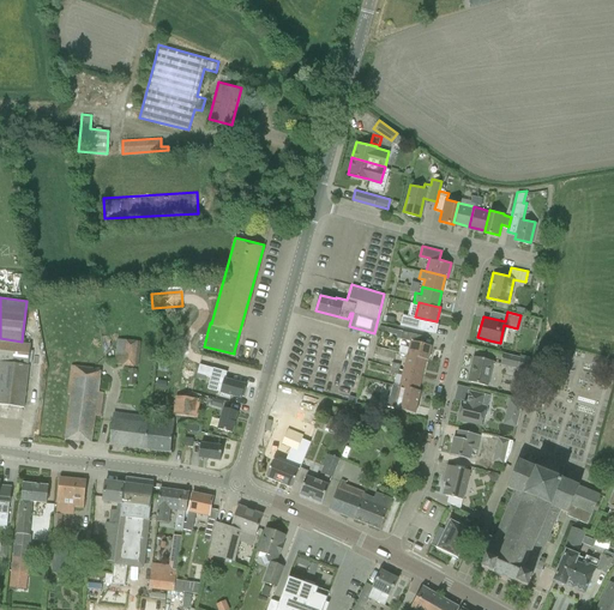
[(403,314),(399,324),(422,330),(425,319),(415,316),(403,314)]
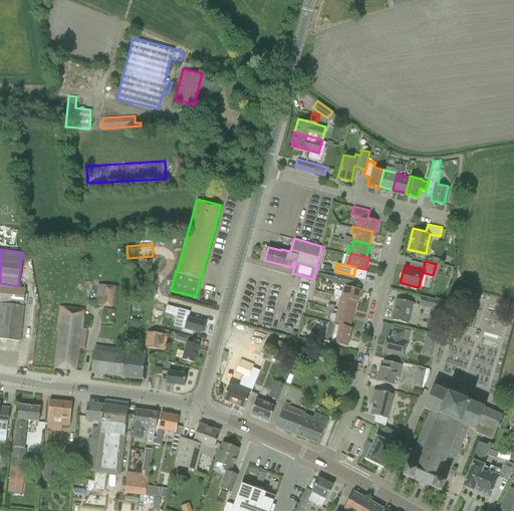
[(332,275),(330,281),(339,283),(341,277),(332,275)]
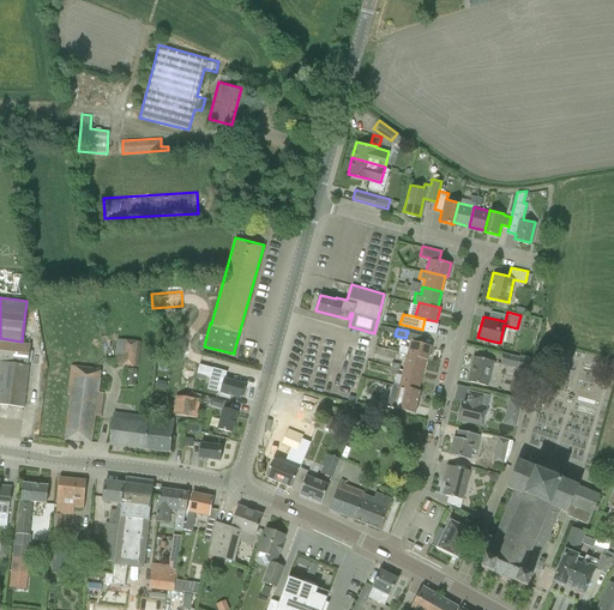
[(114,362),(137,364),(139,339),(116,337),(114,362)]
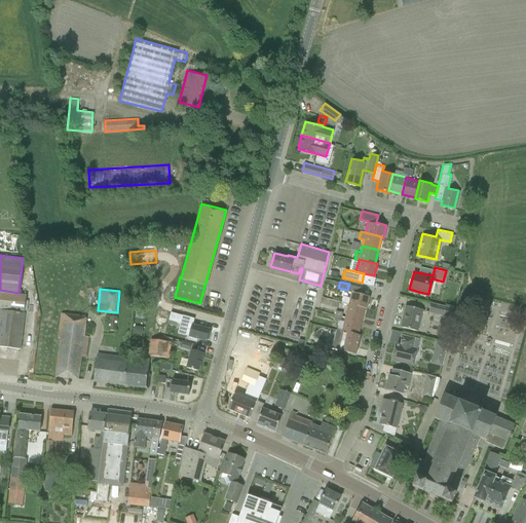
[(0,345),(20,347),(25,311),(24,311),(26,293),(19,293),(0,290),(0,345)]
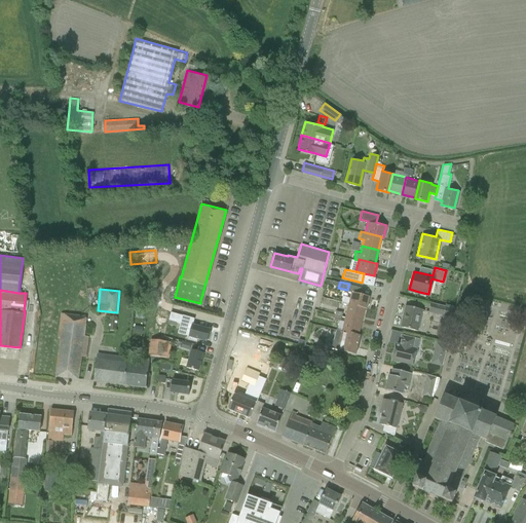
[(342,295),(341,300),(348,302),(365,306),(367,307),(369,295),(360,292),(351,290),(349,296),(342,295)]
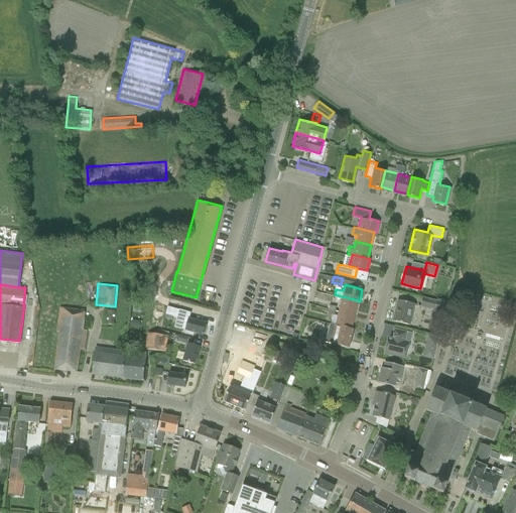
[(422,294),(420,304),(436,308),(444,310),(446,300),(438,298),(422,294)]
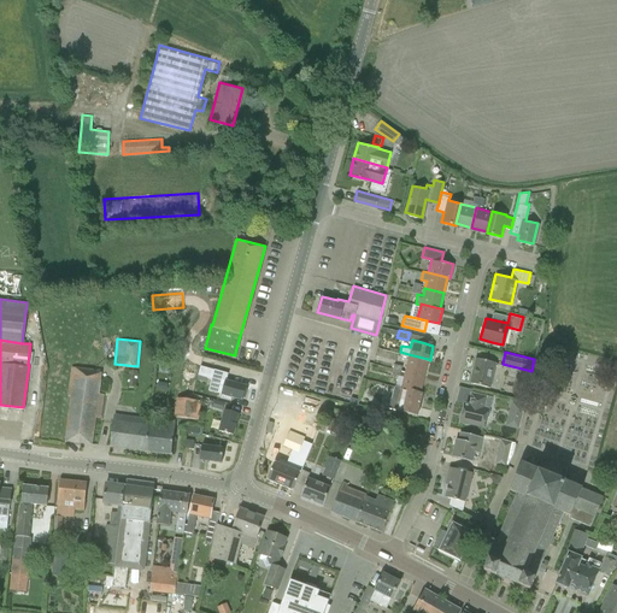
[(406,365),(405,370),(424,375),(428,359),(409,354),(406,365)]
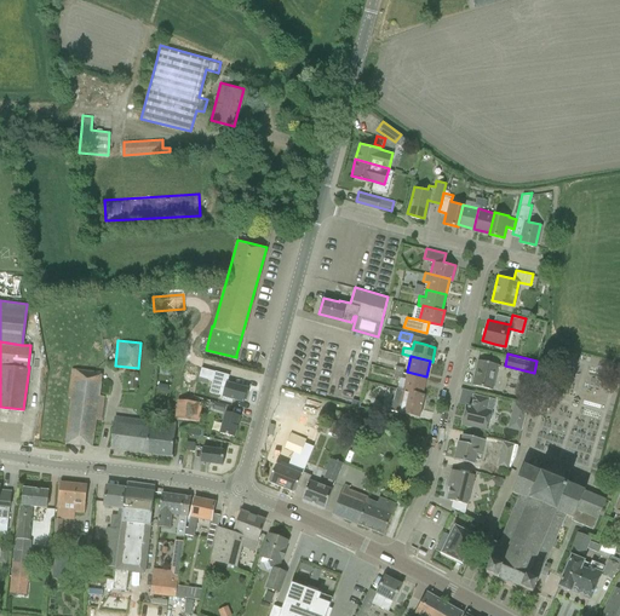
[(471,383),(483,386),(492,387),(498,363),(477,357),(471,383)]
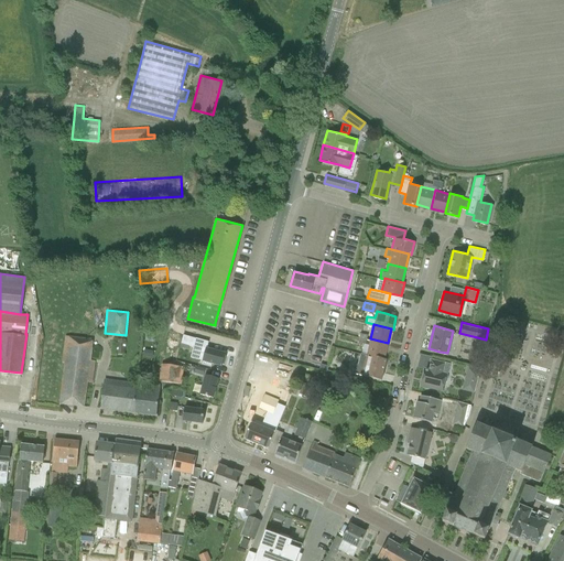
[(64,360),(61,391),(60,402),(84,405),(86,380),(91,380),(94,359),(89,359),(91,345),(84,344),(85,336),(65,334),(62,359),(64,360)]
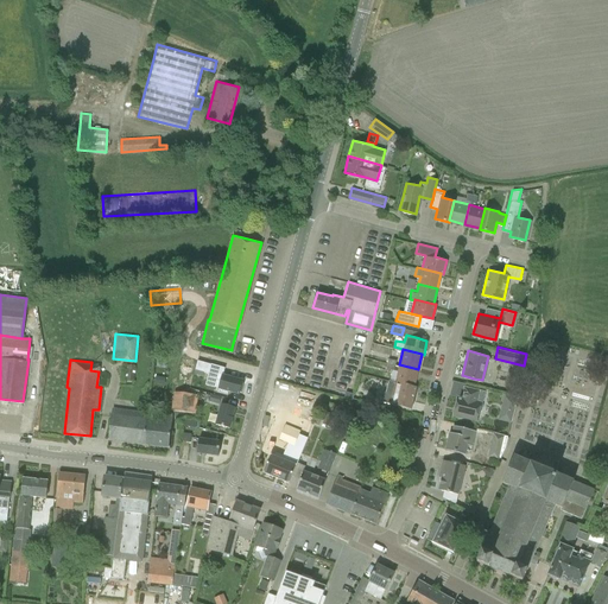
[(210,362),(207,375),(220,379),(217,387),(219,387),(217,390),(227,393),(228,389),(239,392),(239,389),(241,390),(244,381),(242,381),(242,379),(222,373),(219,372),(220,364),(210,362)]
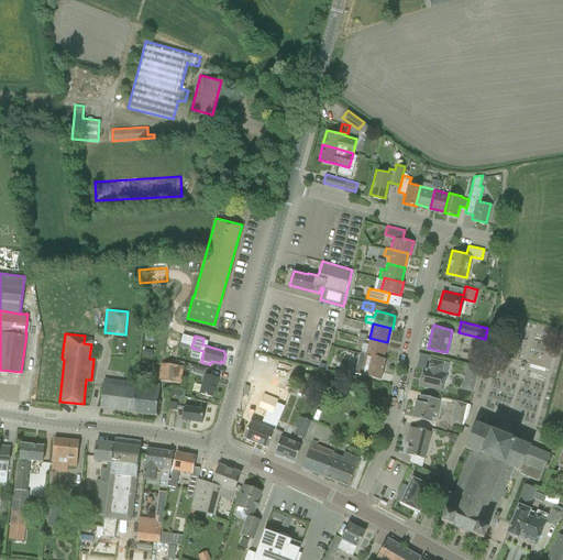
[(360,336),(359,341),(368,343),(366,352),(383,357),(384,357),(387,342),(370,338),(366,337),(360,336)]
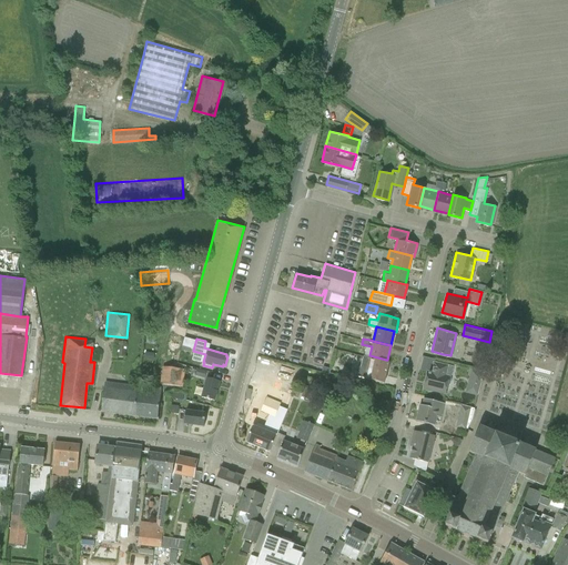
[(357,364),(355,374),(384,381),(385,373),(388,360),(387,360),(386,360),(369,355),(363,354),(361,365),(357,364)]
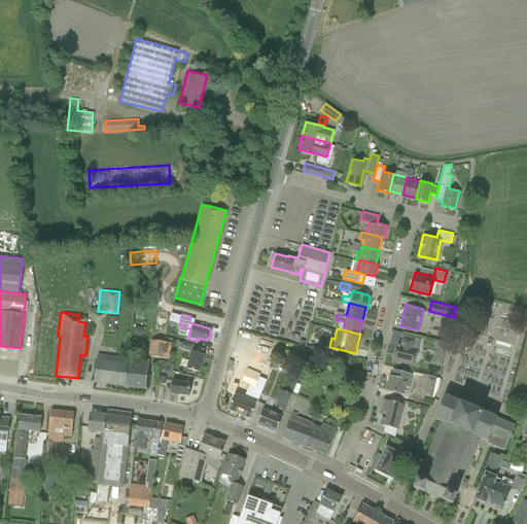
[(418,349),(416,347),(413,346),(415,338),(412,337),(402,335),(399,343),(396,343),(392,358),(402,360),(412,363),(414,355),(417,354),(418,349)]
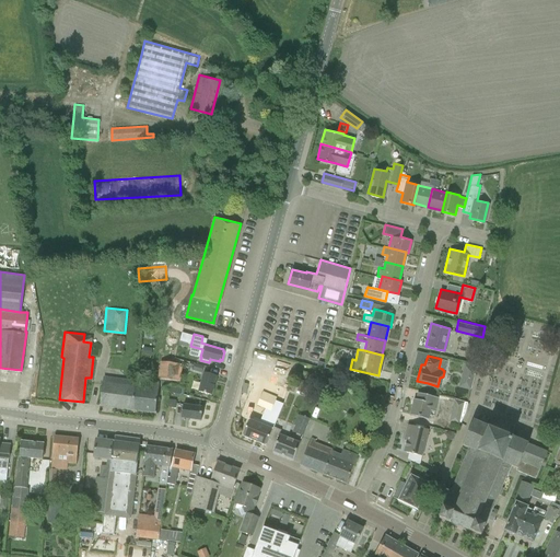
[(182,361),(161,359),(159,376),(179,380),(182,361)]
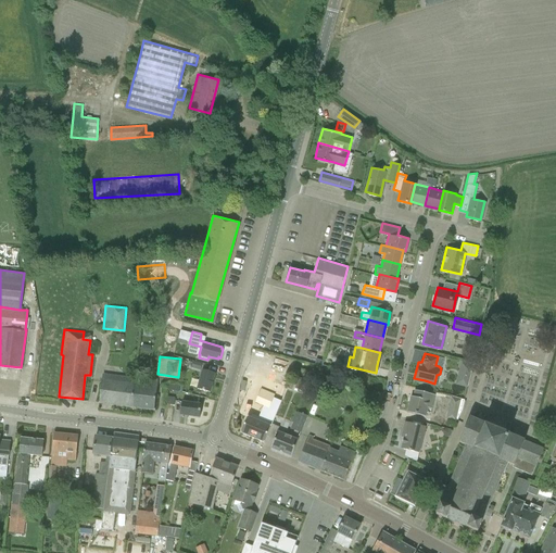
[(192,360),(190,366),(200,368),(202,363),(192,360)]
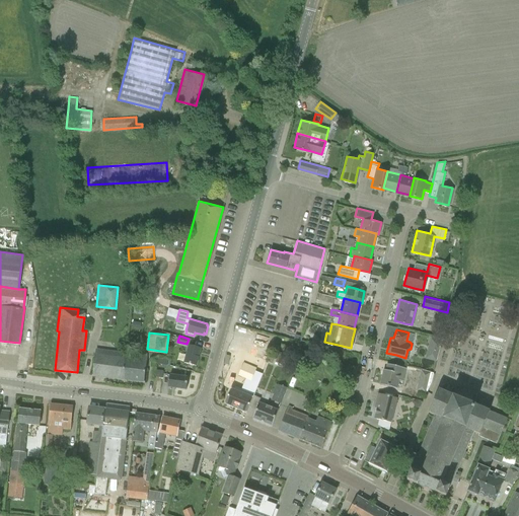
[(442,339),(434,337),(431,348),(439,350),(442,339)]
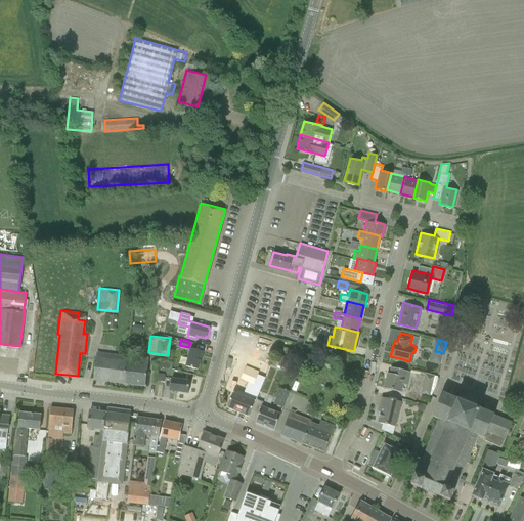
[(203,350),(190,347),(185,364),(198,367),(203,350)]
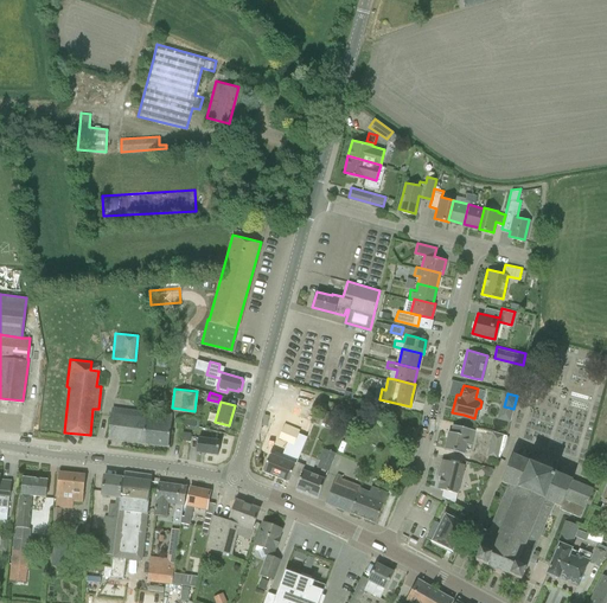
[(269,453),(262,469),(288,480),(292,469),(307,432),(312,422),(281,409),(276,419),(275,419),(262,449),(269,453)]
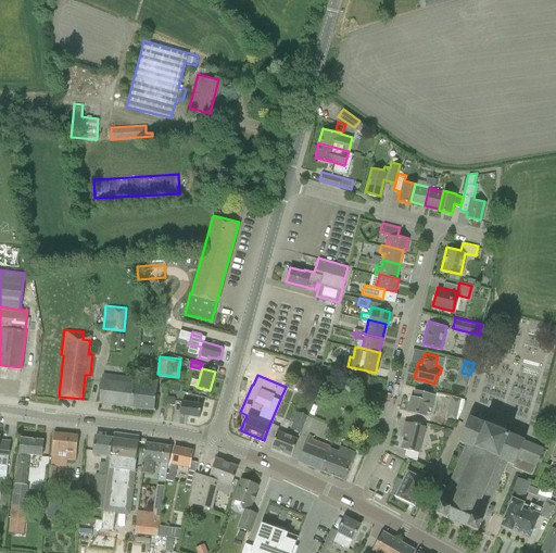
[(298,375),(293,387),(302,390),(306,378),(298,375)]
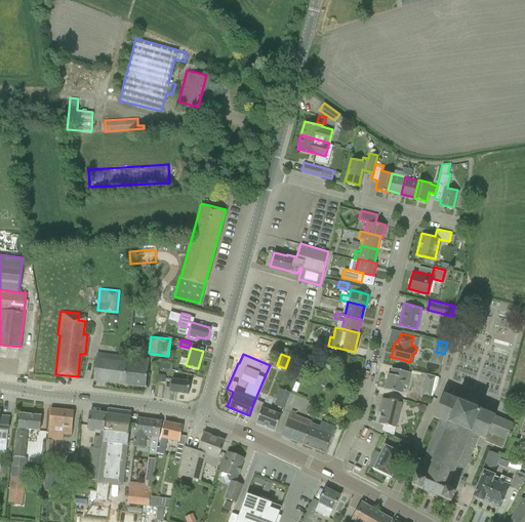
[(94,368),(93,378),(108,380),(145,385),(148,363),(148,357),(134,356),(133,363),(98,359),(98,356),(95,356),(94,368)]
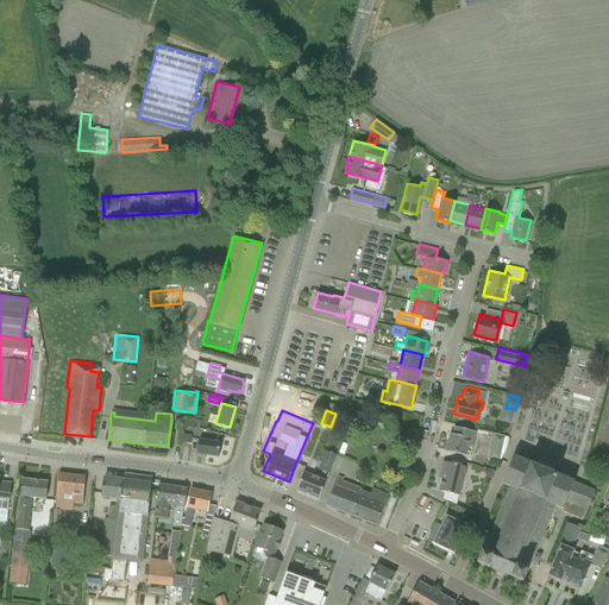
[(445,448),(457,452),(460,452),(458,459),(466,461),(469,454),(465,453),(468,443),(472,445),(476,429),(465,427),(453,424),(452,432),(450,432),(445,448)]
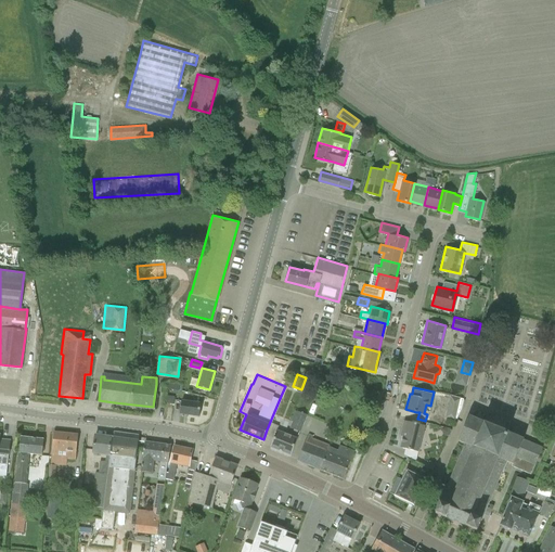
[(450,394),(444,416),(455,419),(460,408),(463,397),(450,394)]
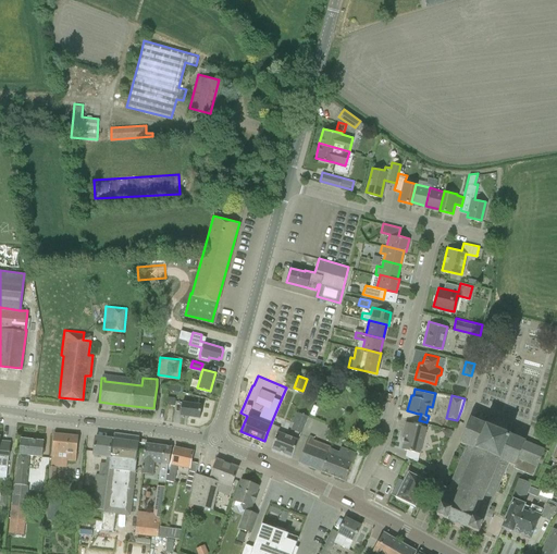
[(201,403),(182,401),(180,414),(199,416),(201,403)]
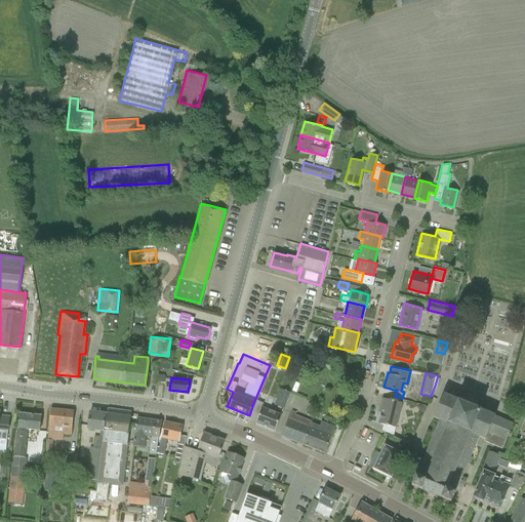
[(279,387),(276,395),(286,399),(289,391),(279,387)]
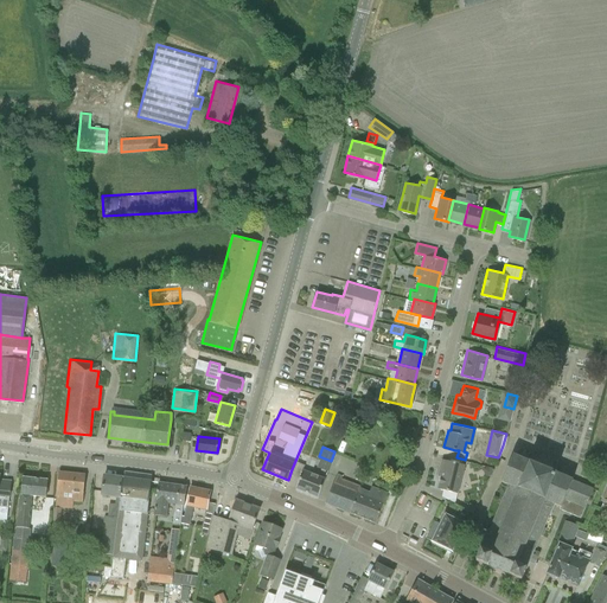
[(485,536),(475,559),(521,578),(524,571),(530,575),(535,565),(528,563),(530,556),(536,558),(540,551),(534,549),(540,533),(542,534),(545,527),(543,526),(554,501),(560,505),(558,507),(580,515),(593,487),(576,481),(566,476),(567,475),(567,470),(561,468),(557,472),(556,473),(550,470),(551,468),(550,459),(540,455),(534,460),(532,462),(528,460),(528,457),(528,454),(522,451),(518,454),(517,456),(512,454),(509,461),(500,480),(508,483),(489,528),(486,527),(483,534),(485,536)]
